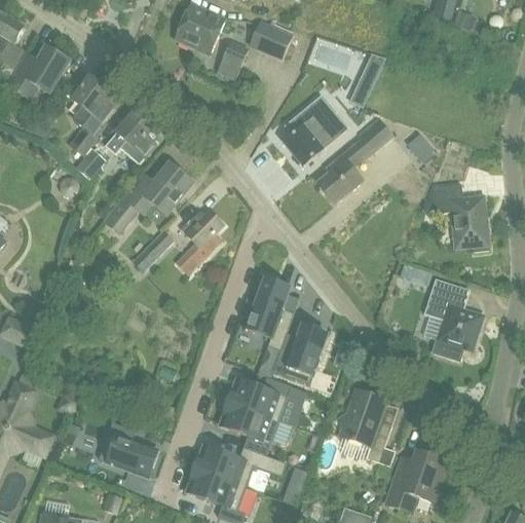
[(211,50),(221,27),(225,19),(191,3),(175,40),(192,47),(194,43),(211,50)]
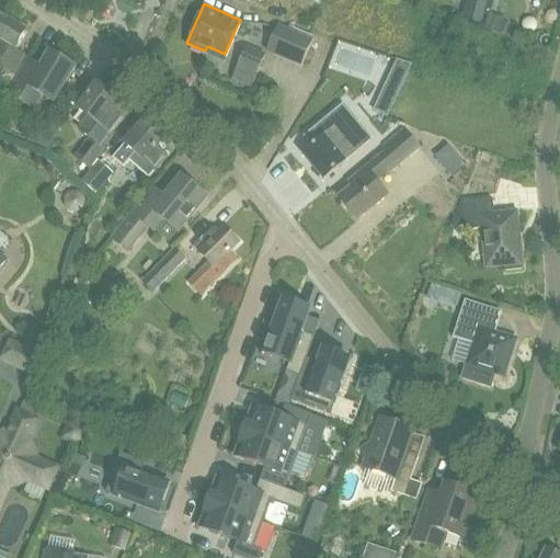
[(487,10),(481,26),(500,33),(505,16),(487,10)]
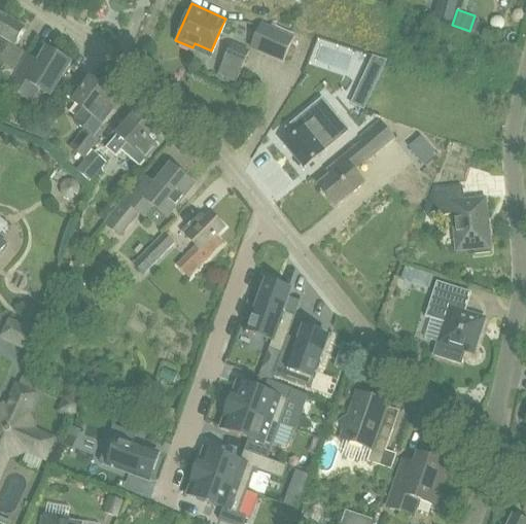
[(0,34),(14,43),(24,28),(0,13),(0,34)]
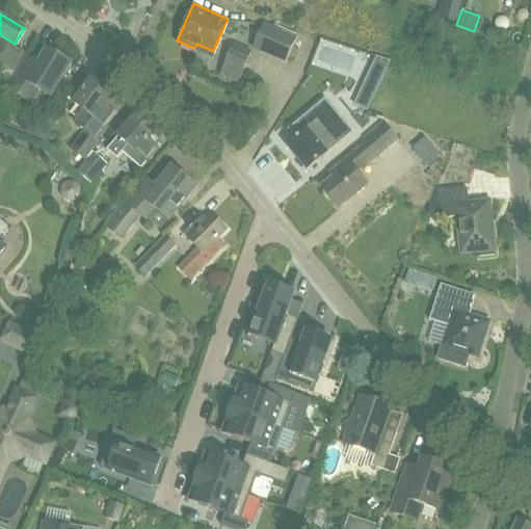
[(263,23),(253,46),(286,60),(295,37),(263,23)]
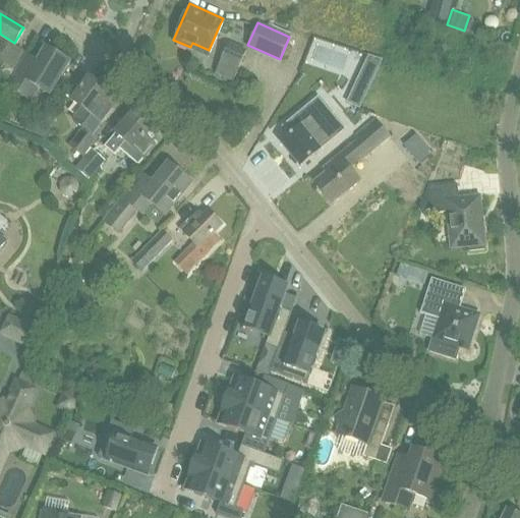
[(221,59),(237,66),(246,48),(229,41),(221,59)]
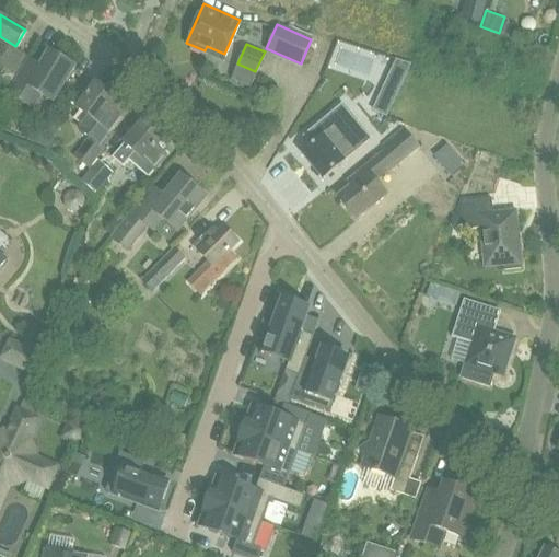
[(48,50),(41,65),(35,72),(22,65),(6,92),(33,107),(41,93),(53,101),(73,66),(48,50)]
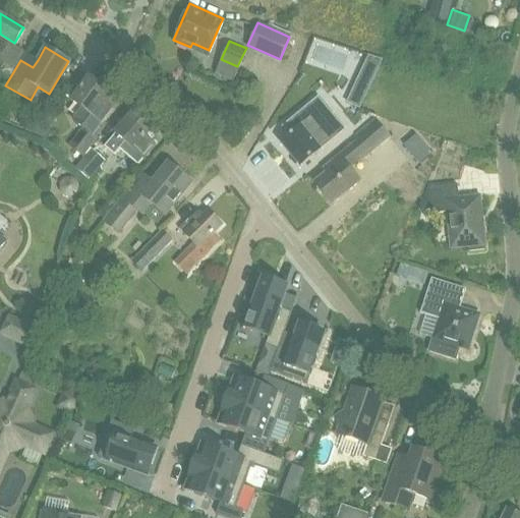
[(353,84),(366,91),(382,57),(368,53),(353,84)]
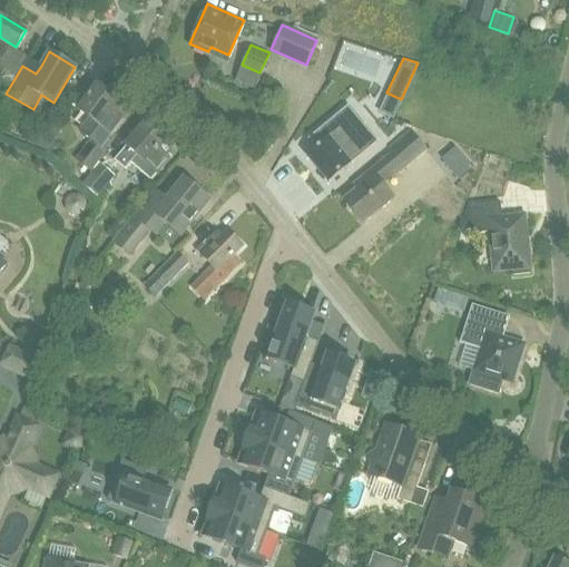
[(89,168),(105,148),(100,145),(127,110),(119,104),(120,101),(96,82),(78,107),(92,118),(81,130),(91,138),(72,164),(68,160),(62,168),(78,179),(84,170),(87,166),(89,168)]
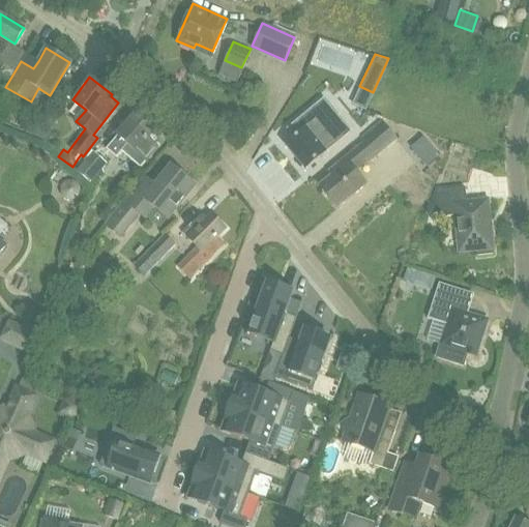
[(295,136),(286,143),(305,168),(351,129),(323,96),(288,125),(295,136)]
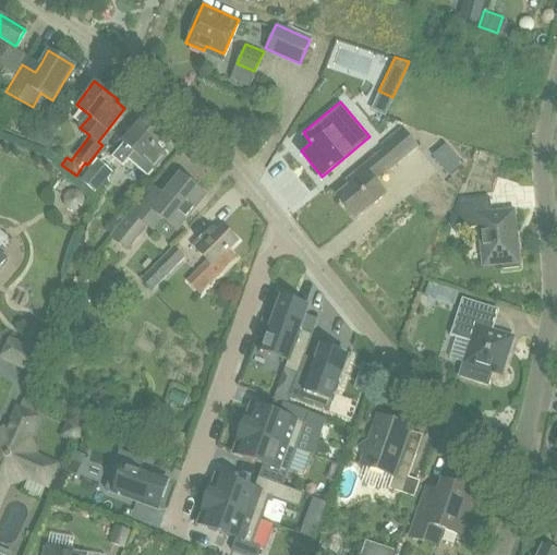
[(143,119),(123,142),(116,151),(126,159),(128,158),(146,175),(165,154),(155,145),(162,136),(143,119)]
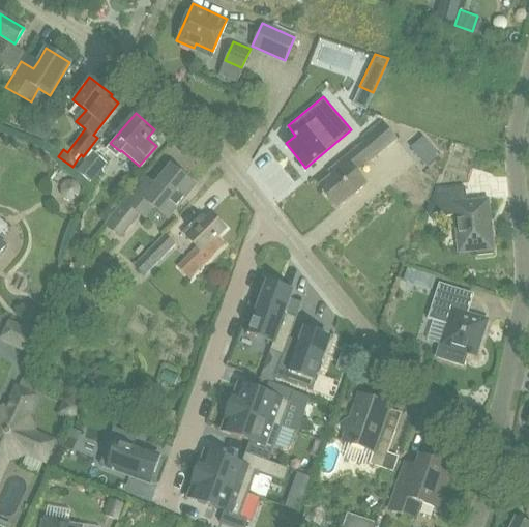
[(394,139),(380,120),(352,143),(356,147),(329,170),(332,174),(320,184),(338,205),(365,182),(354,169),(365,158),(368,160),(394,139)]
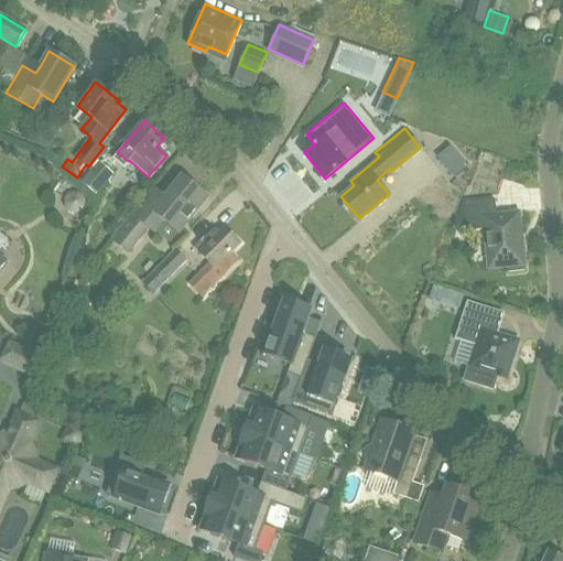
[(450,143),(436,154),(453,175),(466,163),(450,143)]
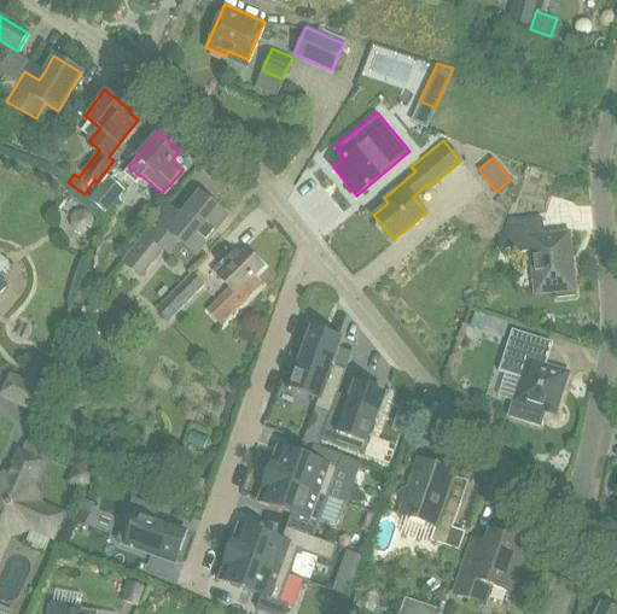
[(124,188),(108,175),(87,197),(105,212),(110,209),(108,206),(124,188)]
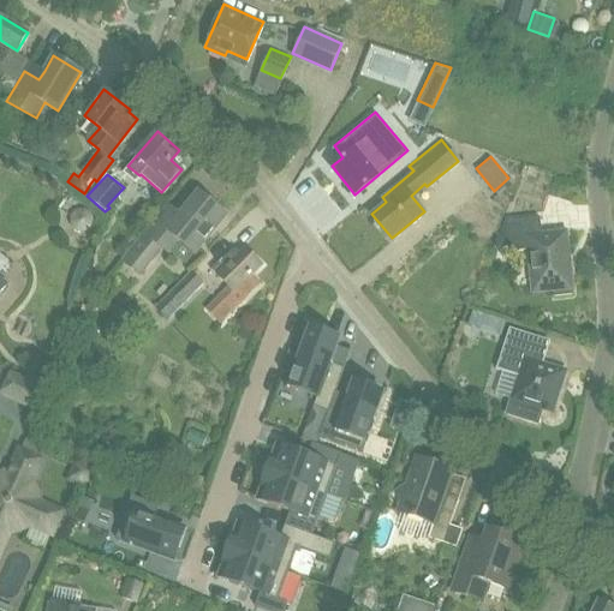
[(137,271),(160,244),(167,250),(177,238),(194,251),(225,213),(197,191),(177,217),(164,207),(121,258),(137,271)]
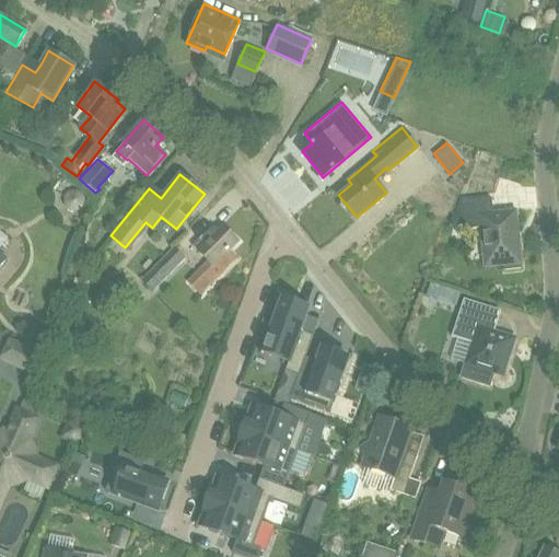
[(84,199),(84,196),(83,194),(81,192),(79,189),(76,188),(73,187),(70,188),(68,189),(66,190),(63,193),(62,196),(62,199),(62,201),(63,205),(66,207),(68,208),(70,209),(73,210),(76,209),(79,208),(81,207),(83,204),(84,201),(84,199)]
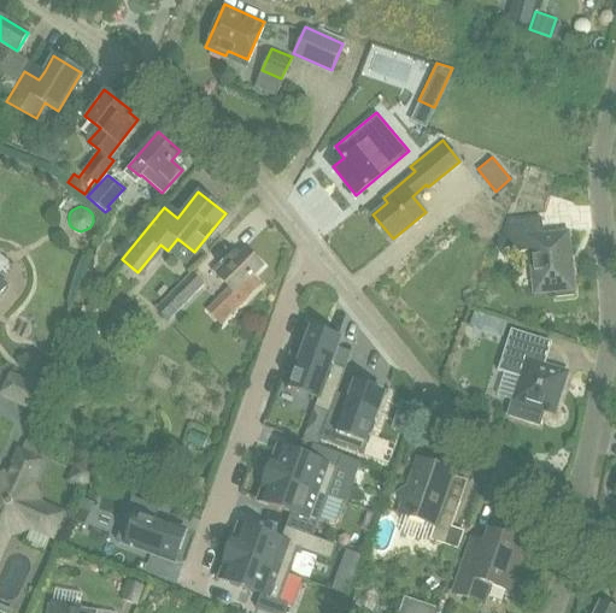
[(528,248),(533,292),(553,289),(555,294),(572,293),(572,287),(573,287),(567,230),(541,233),(540,216),(510,219),(503,237),(504,251),(528,248)]
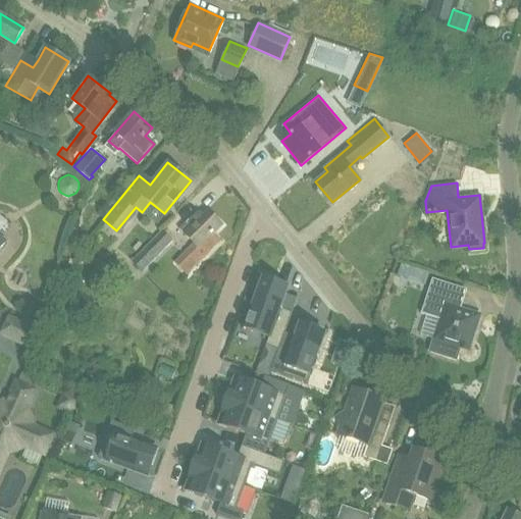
[(208,210),(204,215),(199,210),(180,229),(194,242),(175,260),(187,272),(219,239),(211,231),(220,222),(208,210)]
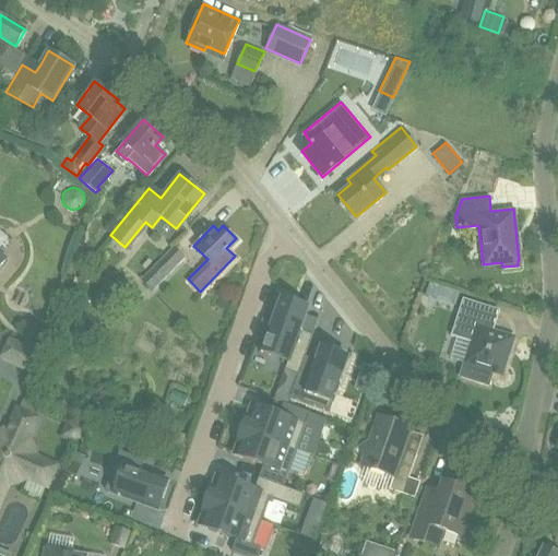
[(84,241),(74,252),(75,255),(73,257),(82,264),(94,250),(84,241)]
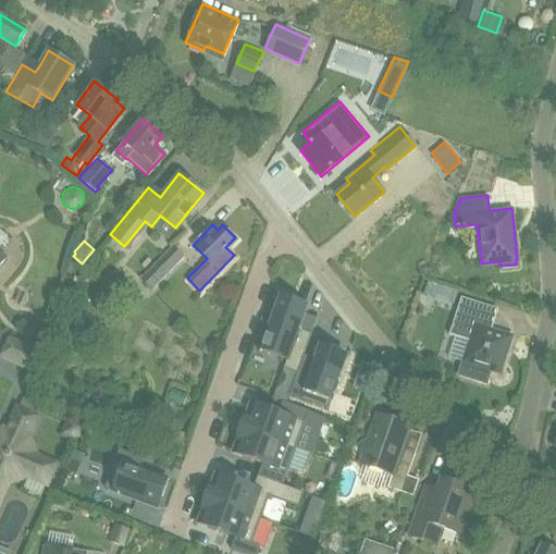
[(173,244),(172,245),(139,278),(151,288),(184,256),(173,244)]
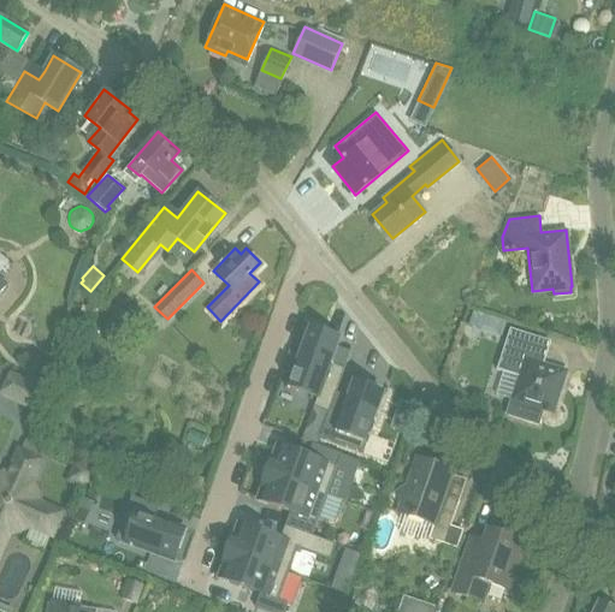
[(472,309),(468,322),(480,326),(484,313),(472,309)]
